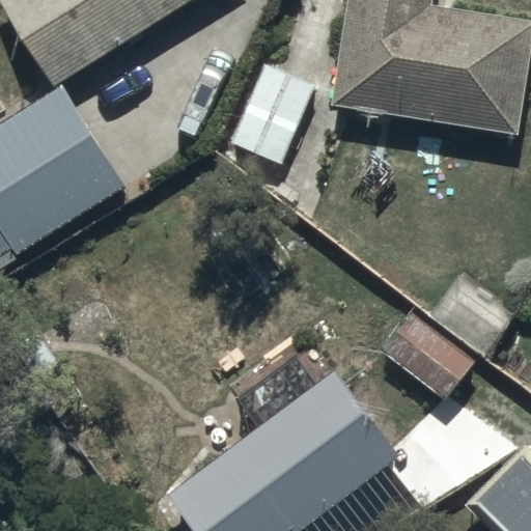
[(3,0),(55,83),(190,0),(3,0)]
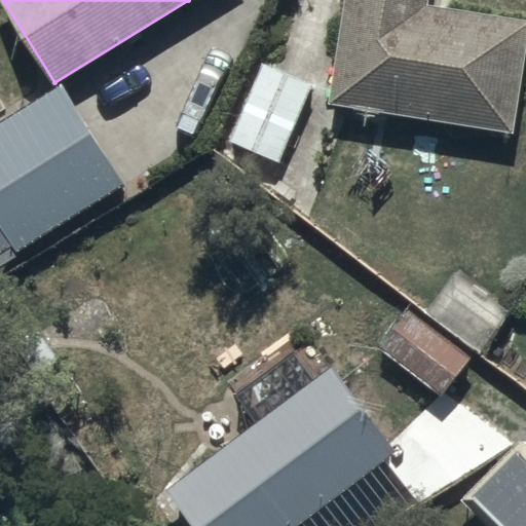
[(347,0),(334,107),(515,130),(525,39),(525,17),(430,5),(430,0),(347,0)]
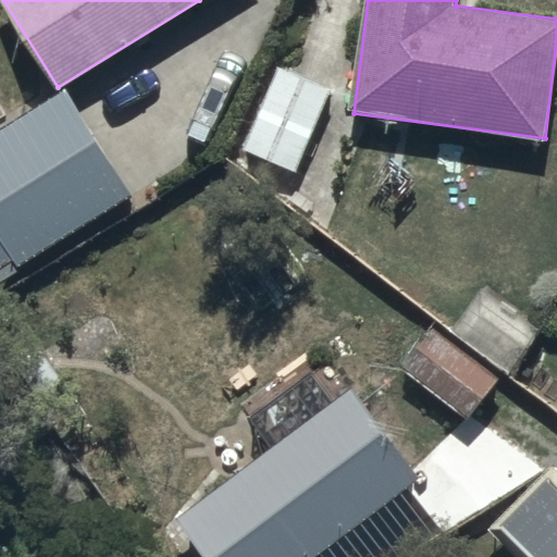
[(330,86),(276,64),(242,149),(296,171),(330,86)]
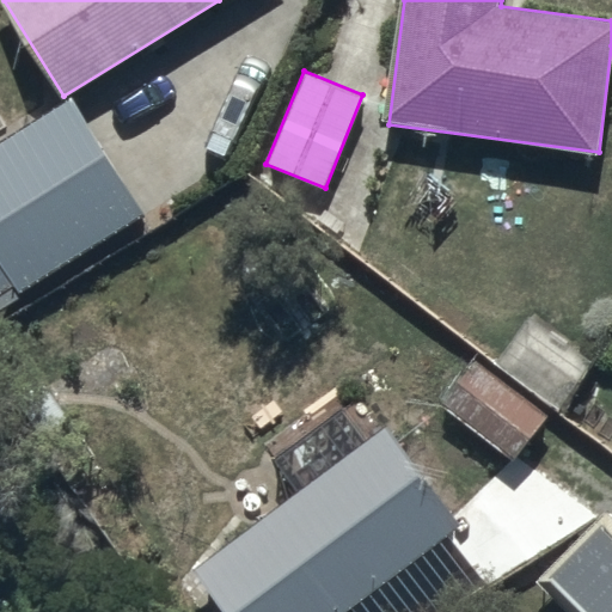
[(0,300),(150,210),(75,96),(0,141),(0,300)]
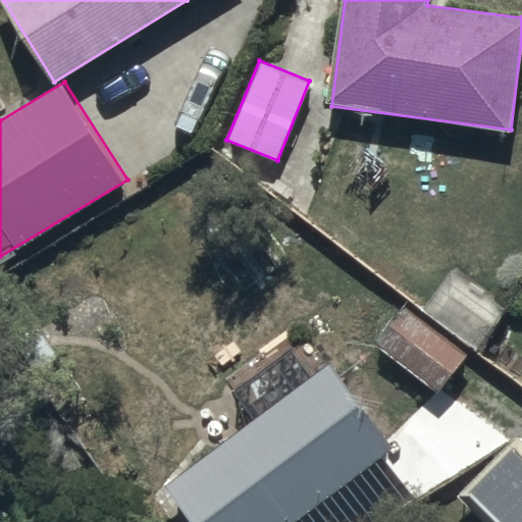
[(423,308),(480,350),(509,310),(452,268),(423,308)]
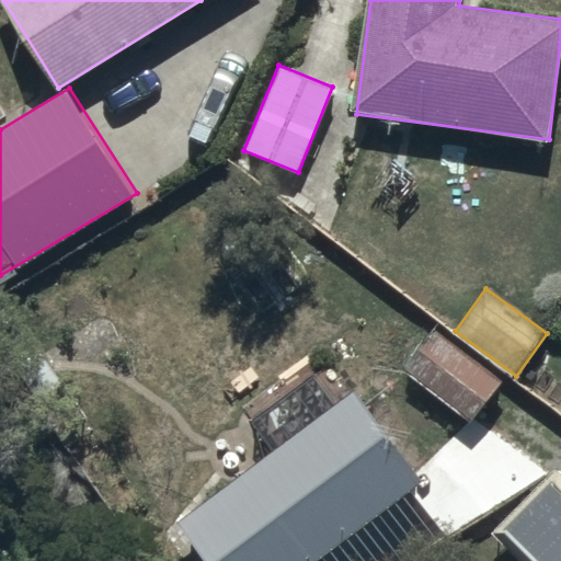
[(433,329),(402,368),(470,424),(502,386),(433,329)]
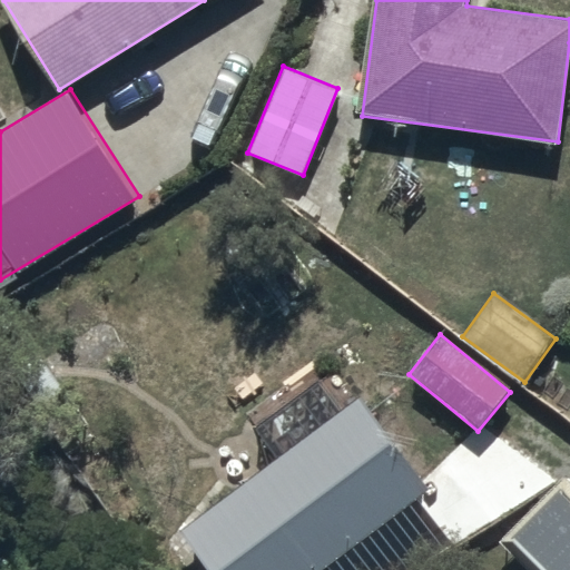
[(207,569),(320,569),(431,488),(361,394),(178,530),(207,569)]
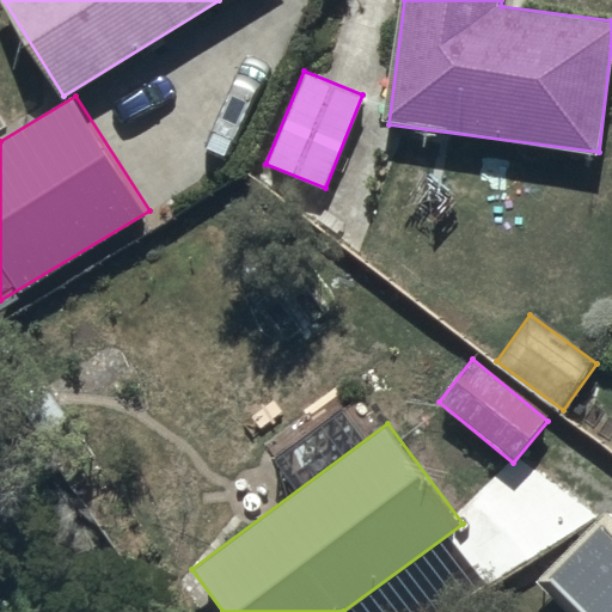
[(539,579),(571,611),(611,611),(611,510),(610,509),(539,579)]
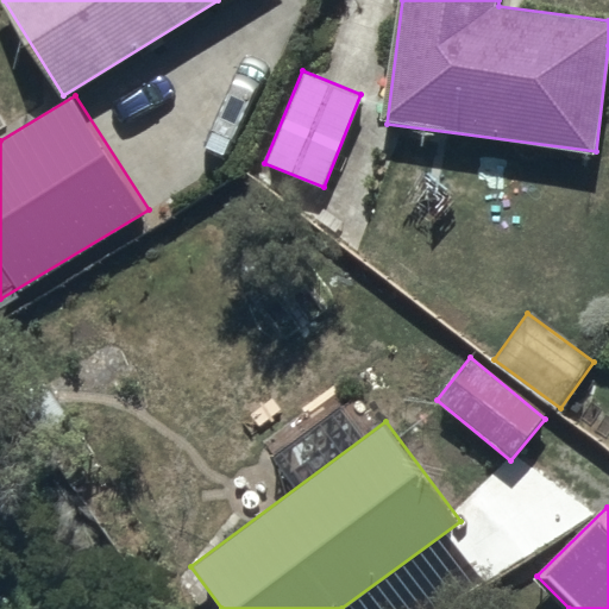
All buildings are outlined.
